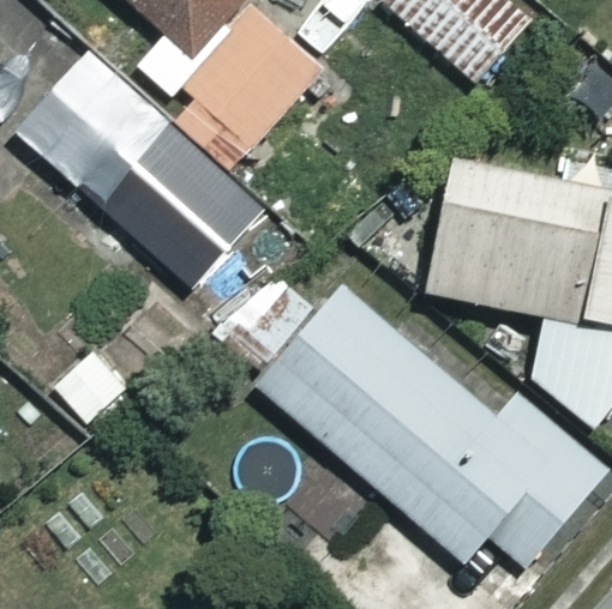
[(181,107),(264,10),(253,0),(124,0),(167,37),(139,68),(181,107)]
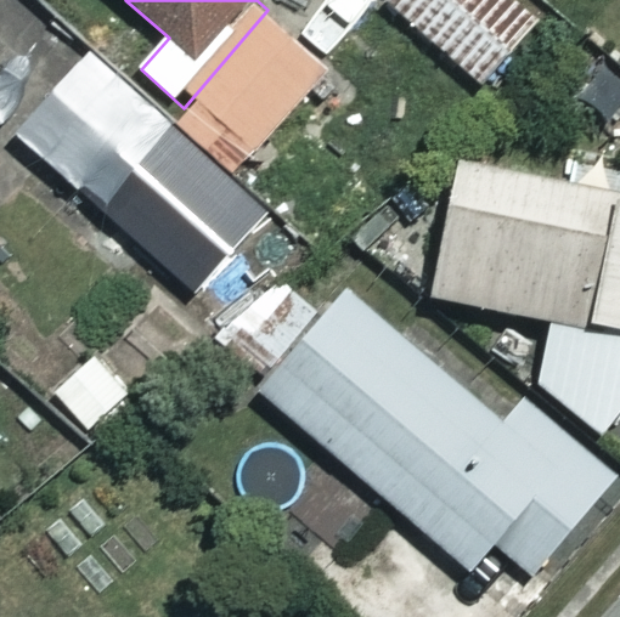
[(540,22),(516,0),(384,0),(480,86),(540,22)]
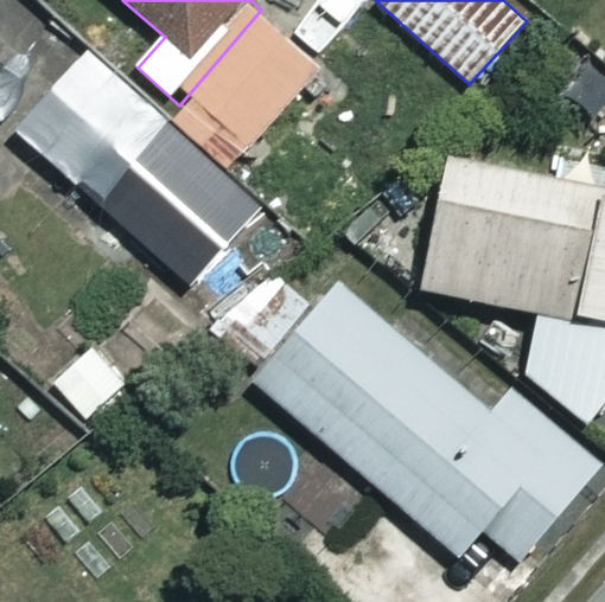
[(261,10),(179,106),(172,114),(233,167),(324,64),(261,10)]
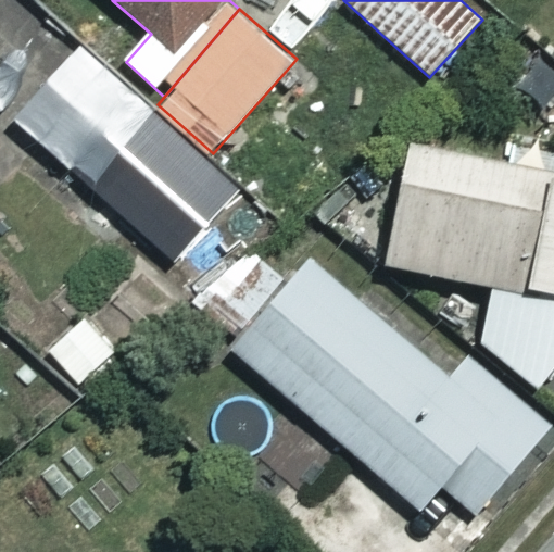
[(170,123),(82,48),(13,127),(101,203),(170,123)]
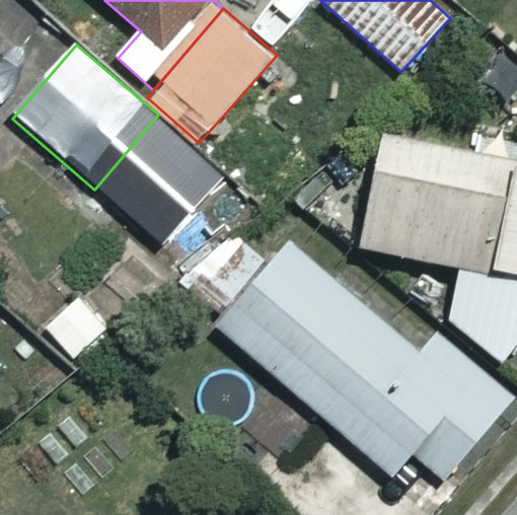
[(444,319),(505,362),(516,343),(516,161),(381,132),(357,243),(454,265),(444,319)]
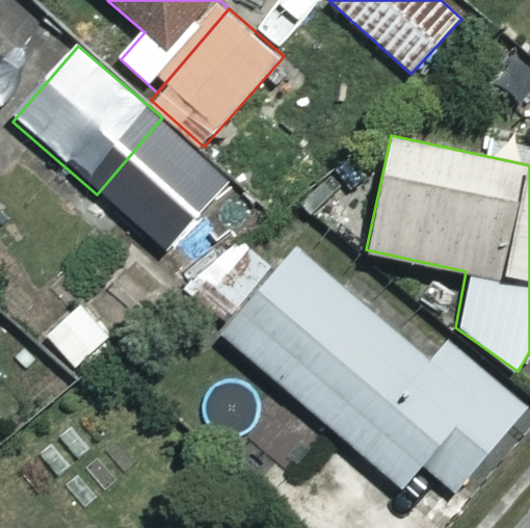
[(430,357),(302,240),(223,327),(398,485),(417,464),(451,494),(524,414),(444,342),(430,357)]
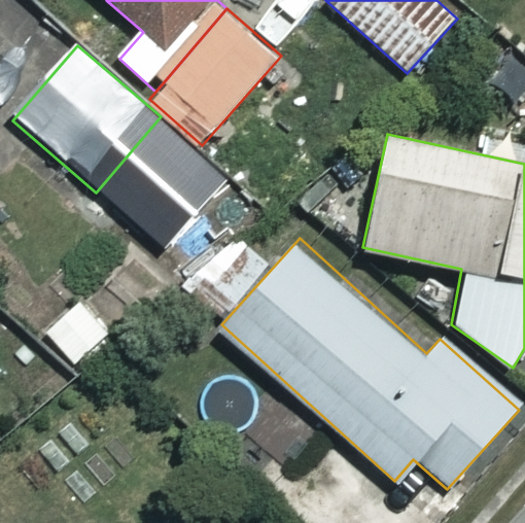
[(110,335),(80,303),(46,334),(76,365),(110,335)]
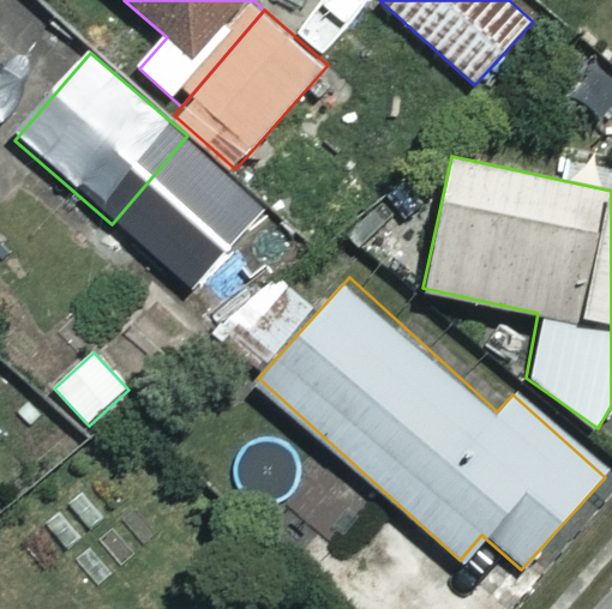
[(46,403),(0,363),(0,445),(5,450),(46,403)]
